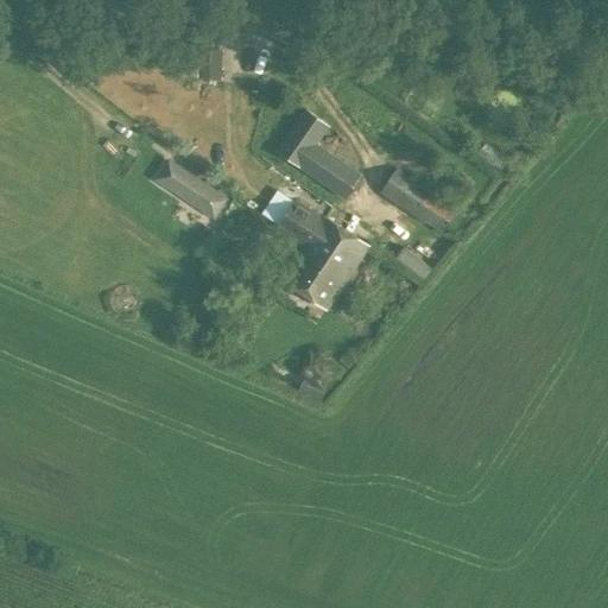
[(198,49),(200,80),(223,78),(222,49),(198,49)]
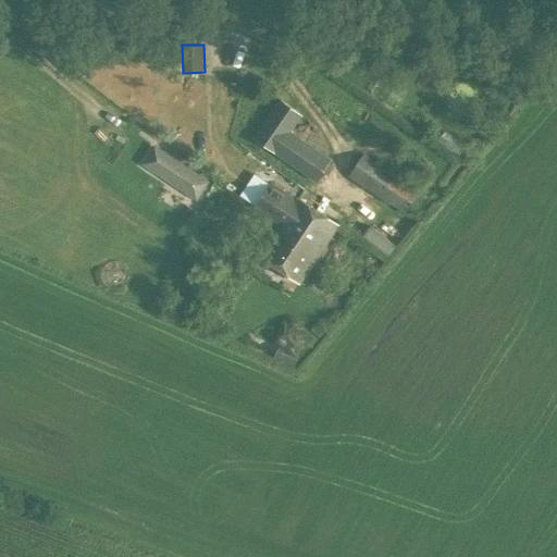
[(252,137),(317,183),(332,159),(293,132),(304,115),(279,99),(252,137)]
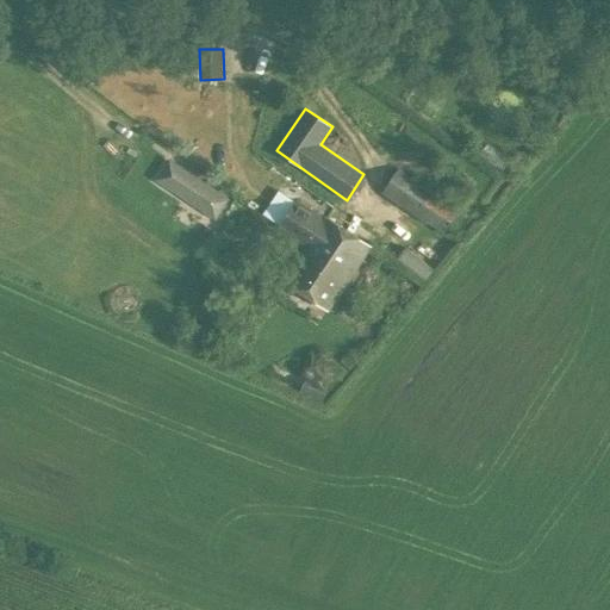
[(486,144),(480,156),(504,168),(510,156),(486,144)]
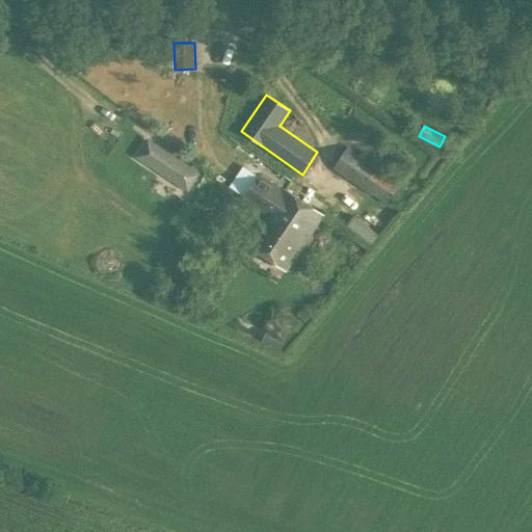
[(150,142),(151,141),(147,139),(135,157),(187,192),(198,175),(178,161),(150,142)]
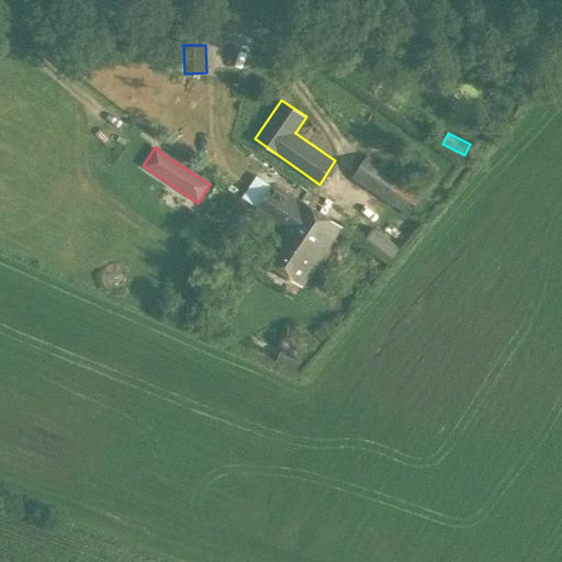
[(423,192),(368,155),(351,178),(406,216),(423,192)]
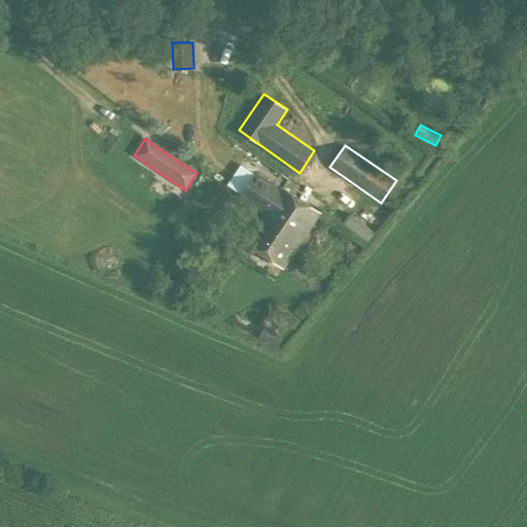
[(304,217),(313,223),(321,212),(282,186),(280,188),(255,172),(240,197),(265,212),(280,221),(282,218),(289,223),(295,215),(299,218),(302,215),(304,216),(304,217)]
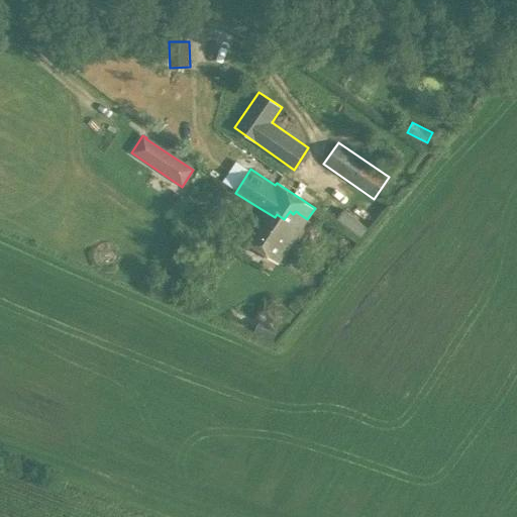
[(275,217),(260,208),(240,237),(279,263),(307,219),(298,213),(298,212),(296,211),(293,214),(290,211),(284,219),(277,214),(275,217)]
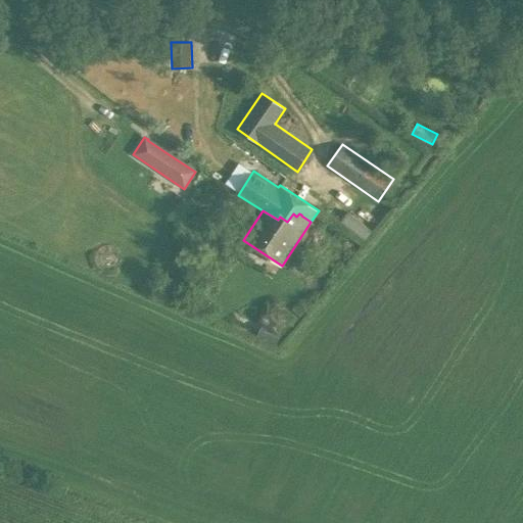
[(337,227),(364,245),(374,230),(347,211),(337,227)]
